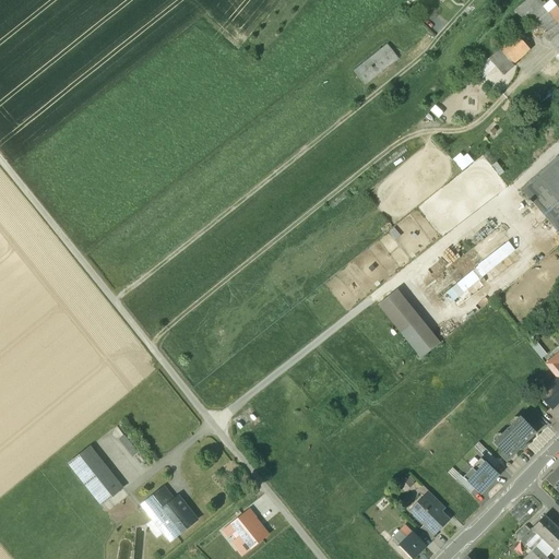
[(544,6),(538,0),(527,0),(514,12),(527,22),(548,32),(558,24),(544,7),(544,6)]
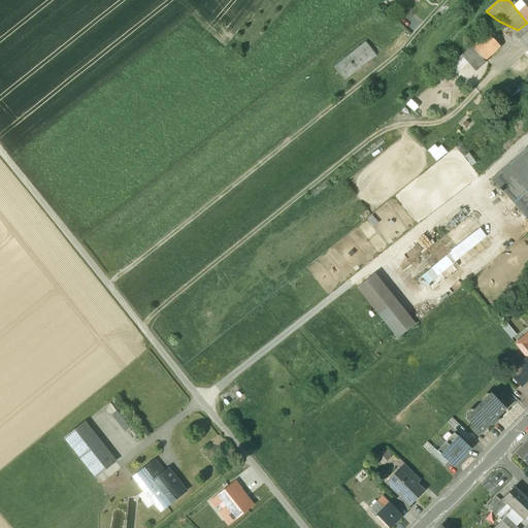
[(527,0),(520,0),(514,5),(514,6),(527,23),(527,0)]
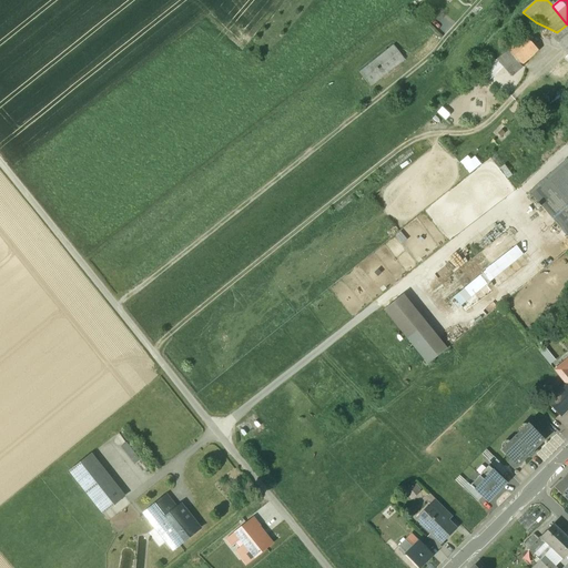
[(557,32),(551,36),(567,56),(567,24),(557,32)]
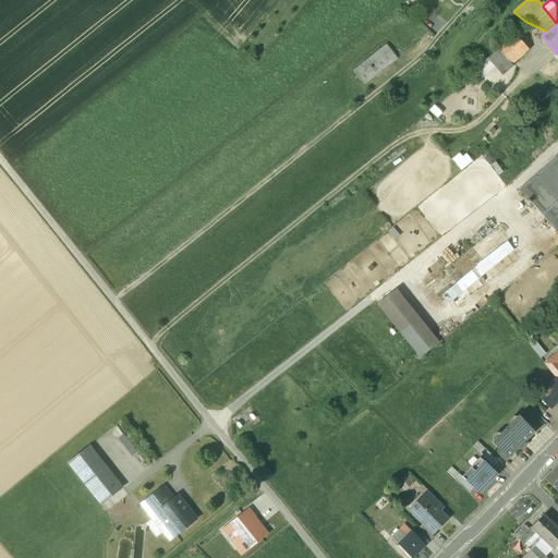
[(528,49),(516,35),(498,50),(510,63),(528,49)]
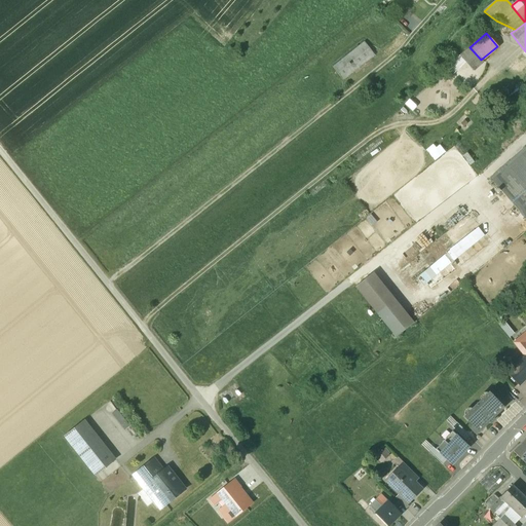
[(364,42),(333,67),(343,79),(374,55),(364,42)]
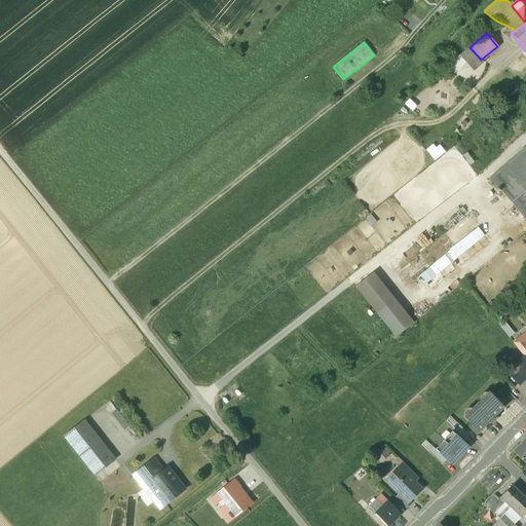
[(427,151),(435,160),(446,151),(438,142),(427,151)]
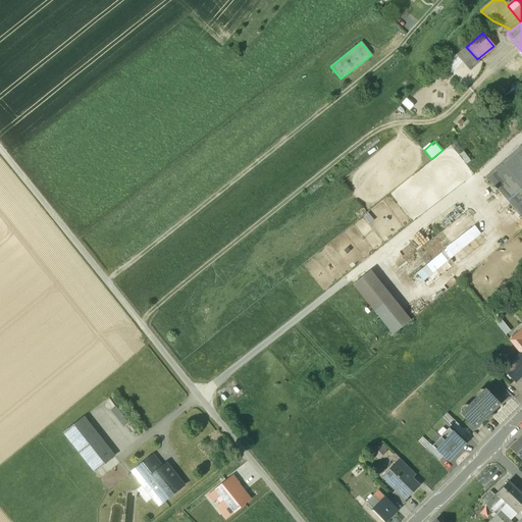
[(521,146),(486,176),(498,190),(491,195),(498,201),(503,196),(521,218),(521,146)]
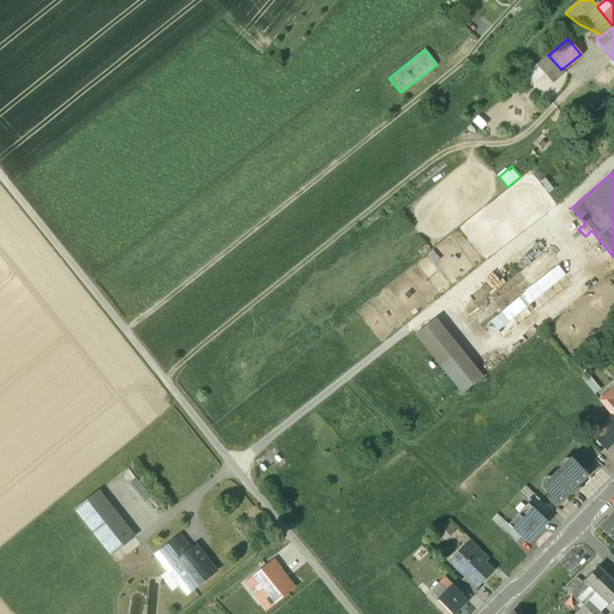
[(524,289),(531,300),(567,276),(559,265),(524,289)]
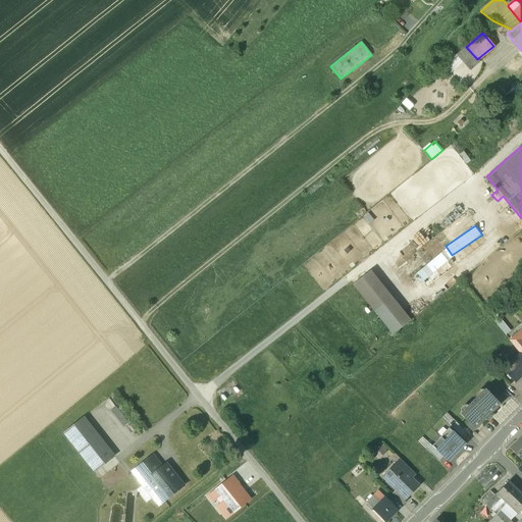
[(408,322),(368,272),(353,284),(394,334),(408,322)]
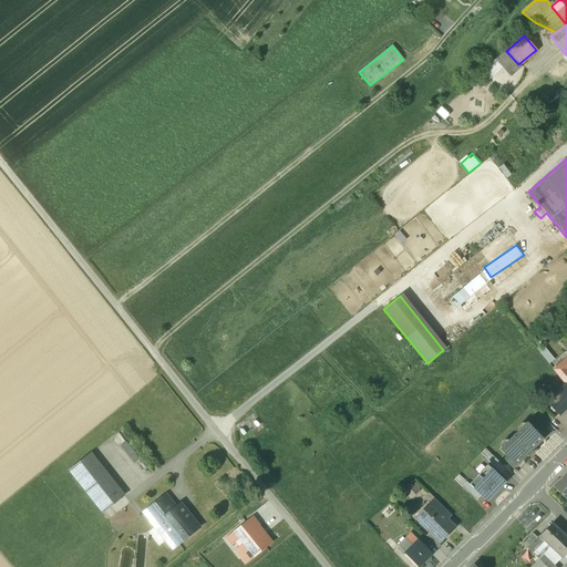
[(545,347),(539,351),(548,363),(554,359),(545,347)]
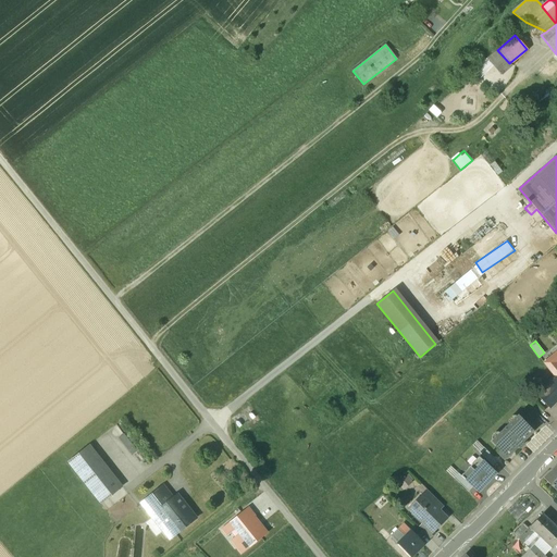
[(556,350),(544,363),(548,369),(556,363),(556,361),(556,350)]
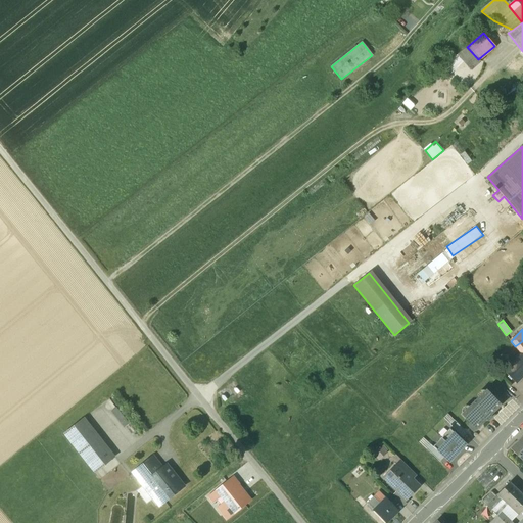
[(522,355),(520,353),(503,370),(515,383),(522,376),(522,355)]
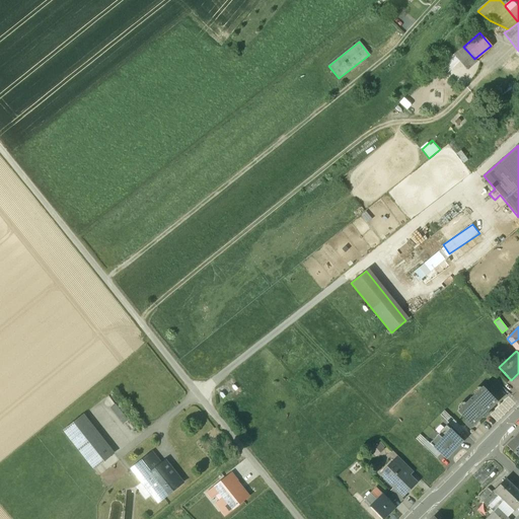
[(499,376),(490,368),(486,372),(495,380),(499,376)]
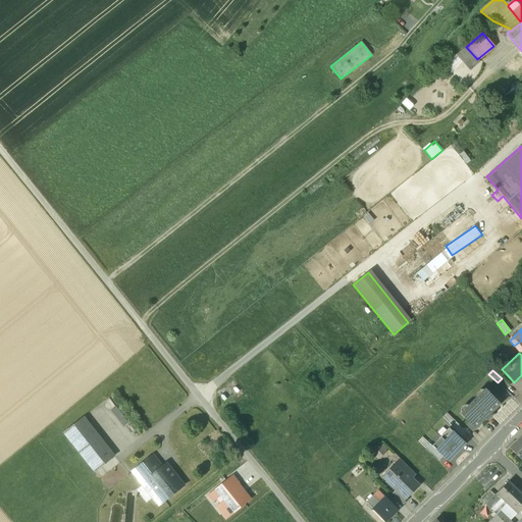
[(490,395),(485,389),(484,390),(462,413),(461,413),(460,414),(466,419),(468,422),(475,428),(484,418),(486,420),(491,416),(489,414),(500,404),(492,398),(490,396),(490,395)]
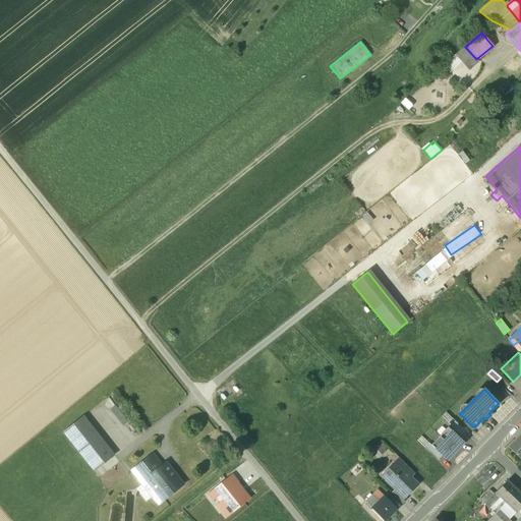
[(501,401),(495,395),(491,397),(499,403),(501,401)]
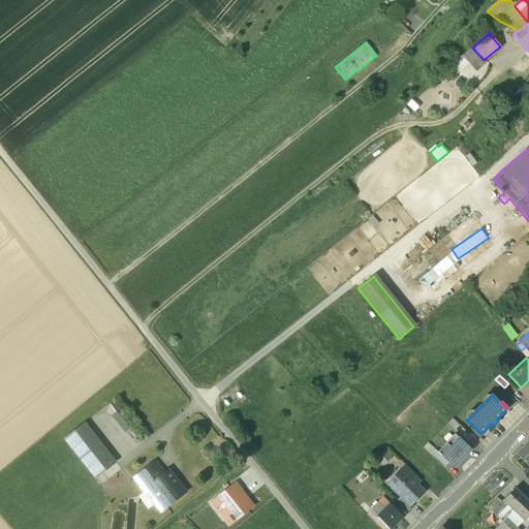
[(118,411),(113,416),(125,432),(130,427),(118,411)]
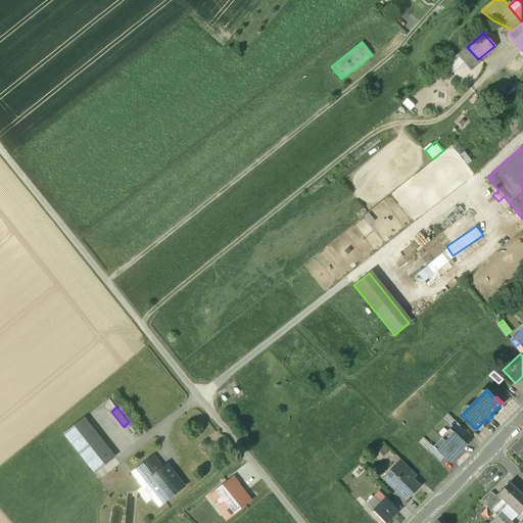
[(95,473),(114,458),(85,419),(64,434),(95,473)]
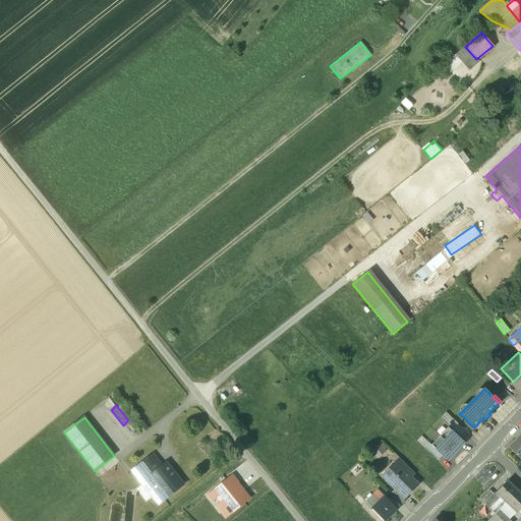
[(448,422),(452,427),(457,423),(452,418),(448,422)]
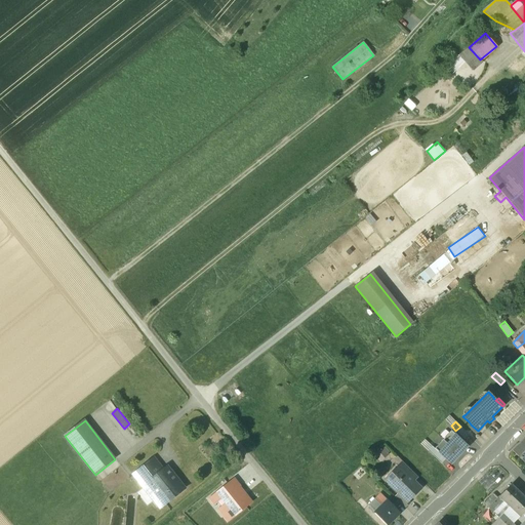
[(478,431),(471,425),(469,427),(475,433),(478,431)]
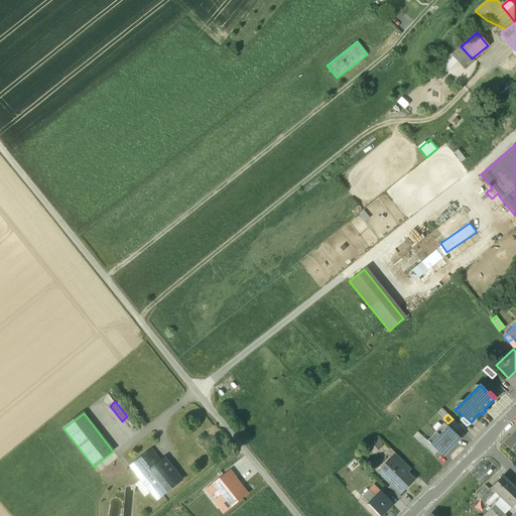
[(461,427),(453,419),(447,423),(457,431),(461,427)]
